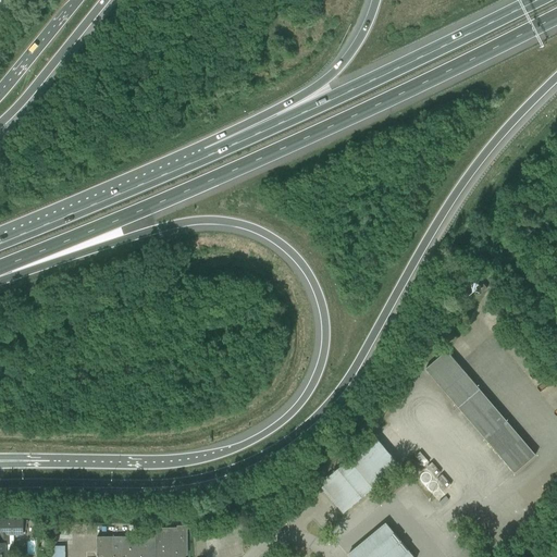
[(483,283),(474,289),(478,295),(486,288),(483,283)]
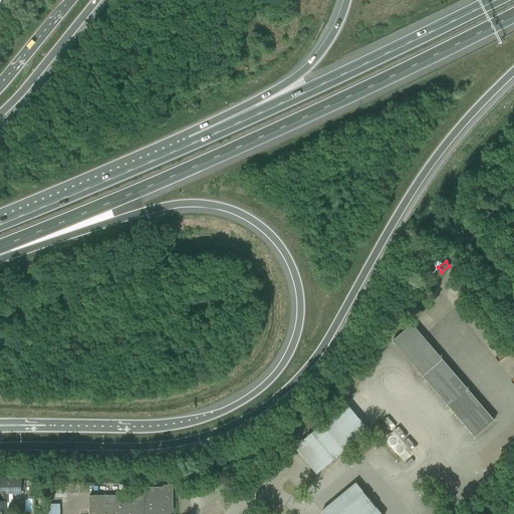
[(412,324),(393,340),(396,344),(423,375),(423,376),(442,359),(423,336),(412,324)]
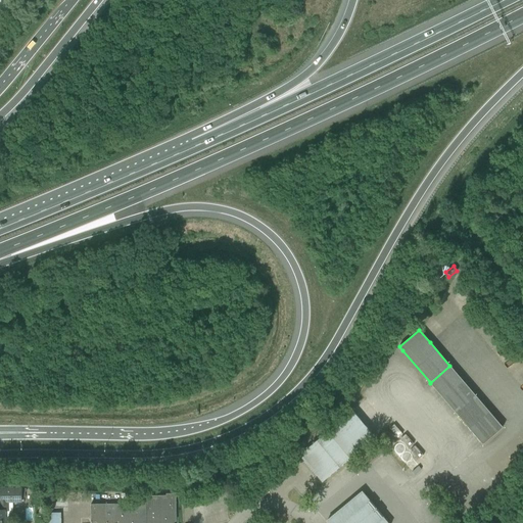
[(449,366),(430,383),(482,443),(502,427),(449,366)]
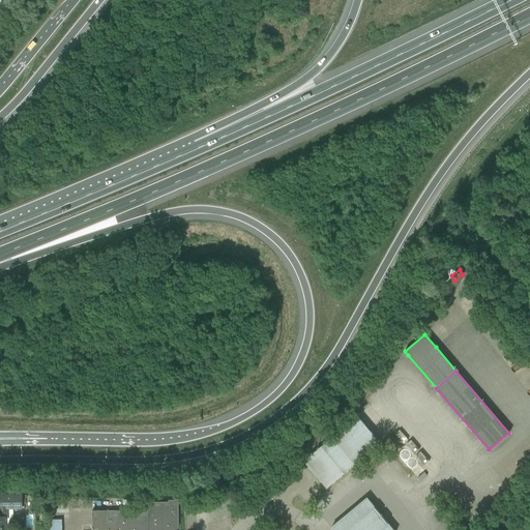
[(427,476),(423,473),(417,477),(419,481),(427,476)]
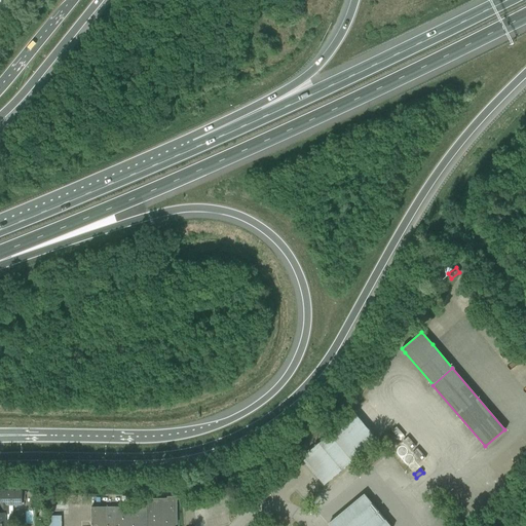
[(0,525),(4,525),(4,514),(8,514),(7,504),(22,504),(21,491),(0,491),(0,525)]
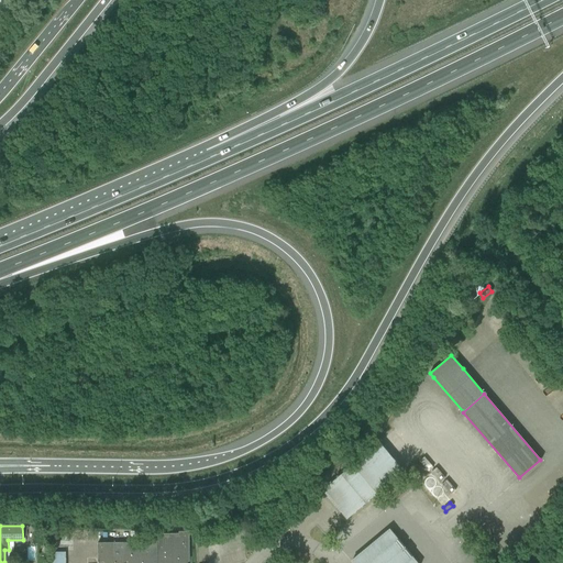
[(361,562),(428,562),(400,530),(361,562)]
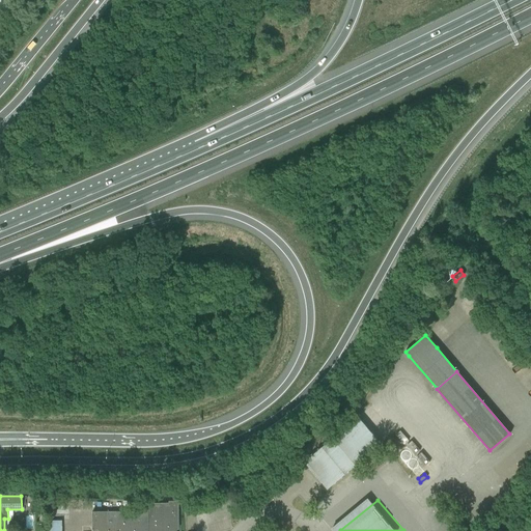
[(176,530),(176,503),(148,503),(148,511),(92,511),(91,530),(176,530)]
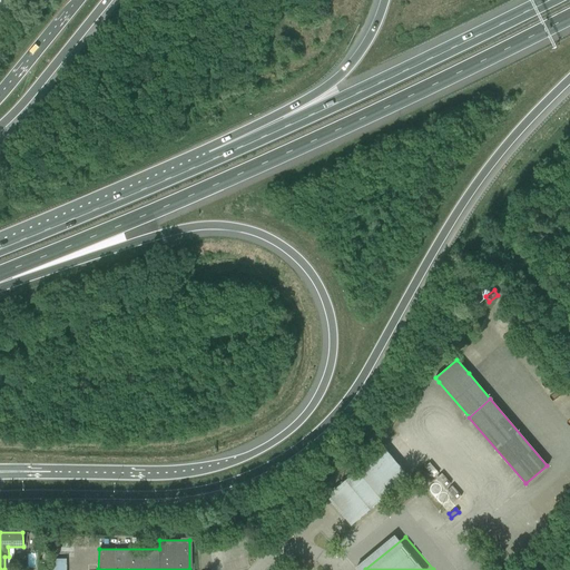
[(69,569),(69,558),(56,558),(55,569),(69,569)]
